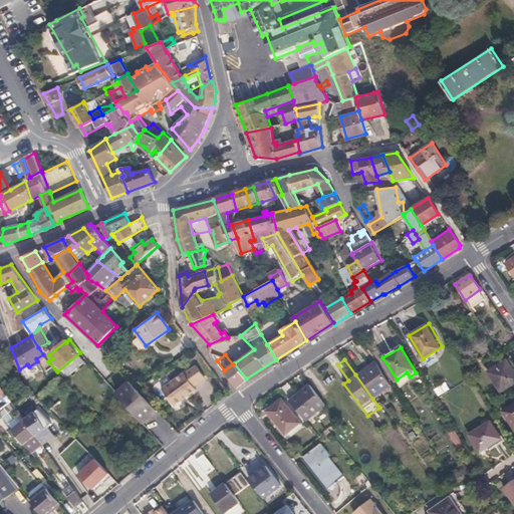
[(513,381),(513,371),(506,359),(488,371),(500,392),(513,381)]
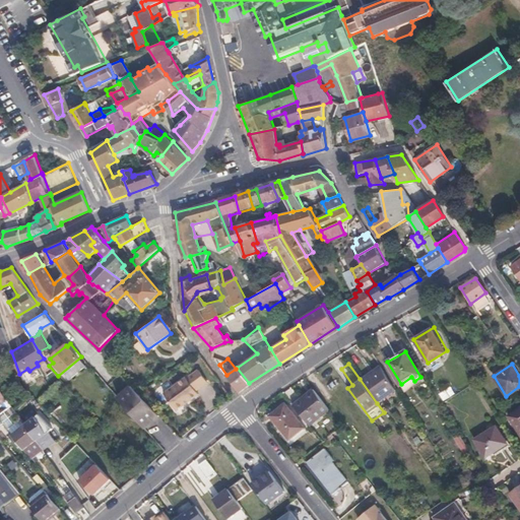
[(250,385),(249,383),(237,368),(226,376),(240,392),(250,385)]
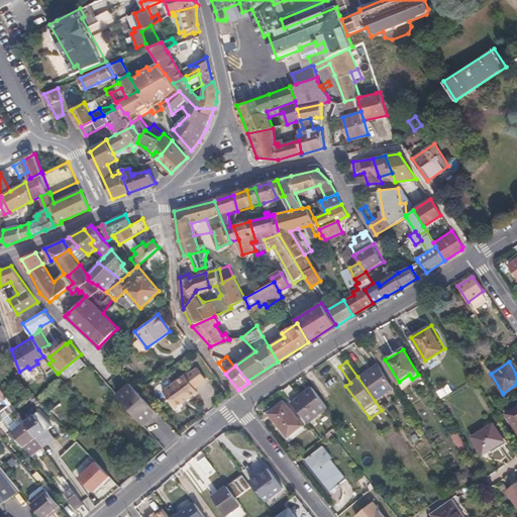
[(392,386),(380,366),(370,373),(368,371),(357,377),(375,401),(393,388),(392,386)]
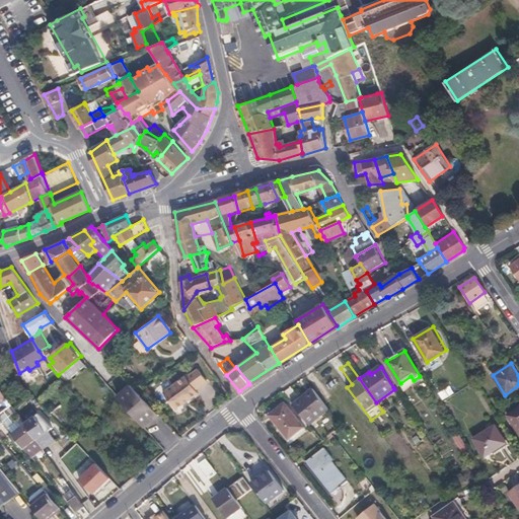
[(207,381),(198,369),(187,377),(186,376),(165,391),(177,408),(199,392),(196,389),(207,381)]
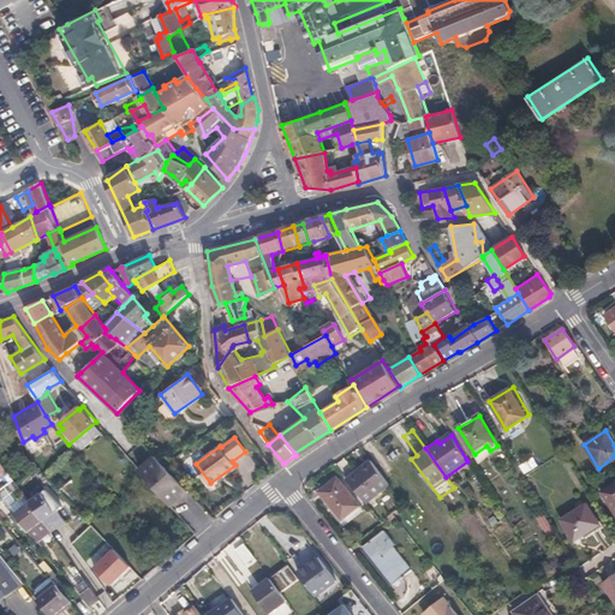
[(189,493),(165,467),(155,458),(141,472),(173,508),(189,493)]
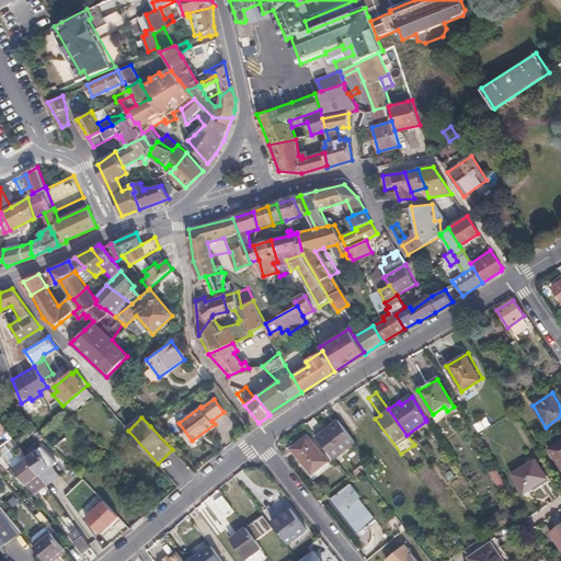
[(479,433),(492,425),(488,418),(474,425),(479,433)]
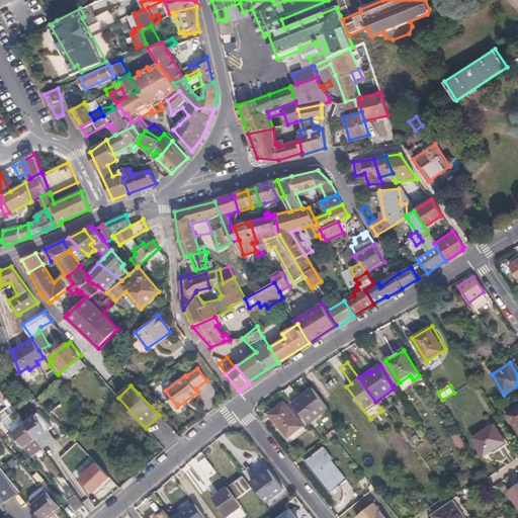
[(327,407),(321,399),(311,387),(303,394),(305,396),(293,405),(308,422),(327,407)]
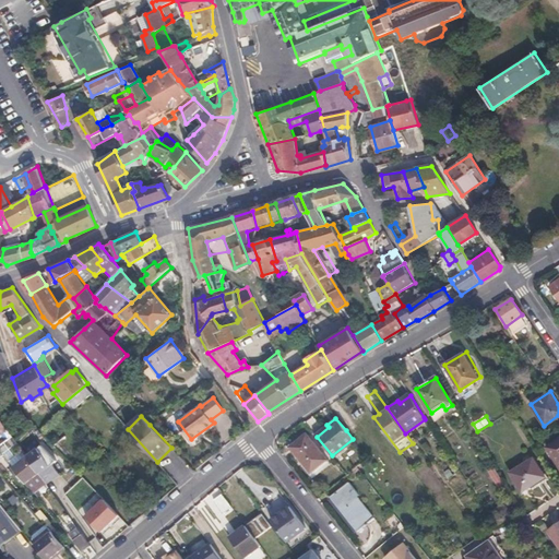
[(326,459),(307,433),(292,445),(311,471),(326,459)]
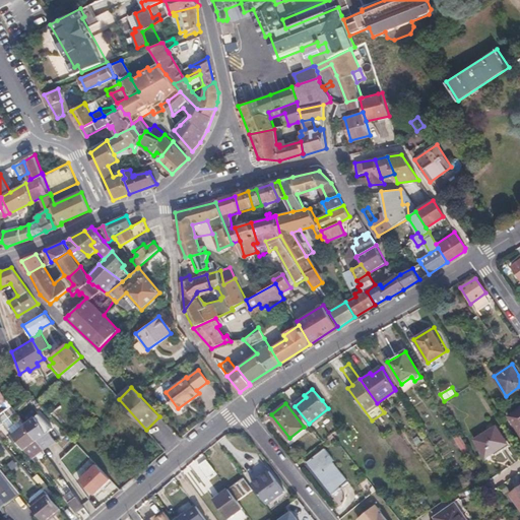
[(12,404),(0,414),(0,416),(3,421),(14,435),(26,425),(12,404)]
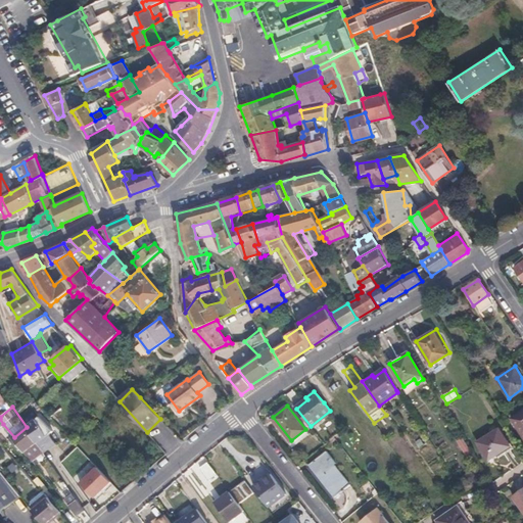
[(522,410),(511,419),(522,436),(522,410)]
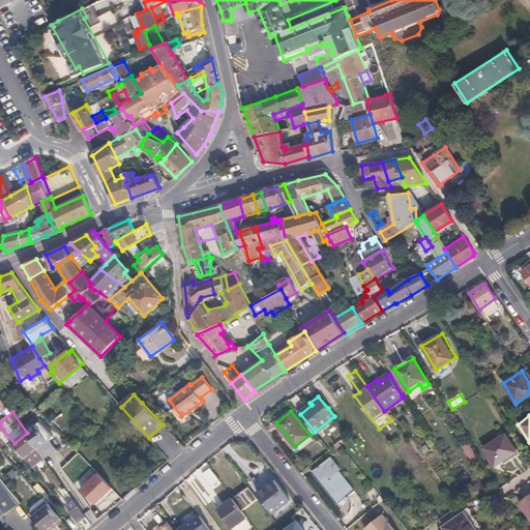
[(40,422),(27,433),(45,458),(57,448),(50,441),(54,437),(40,422)]
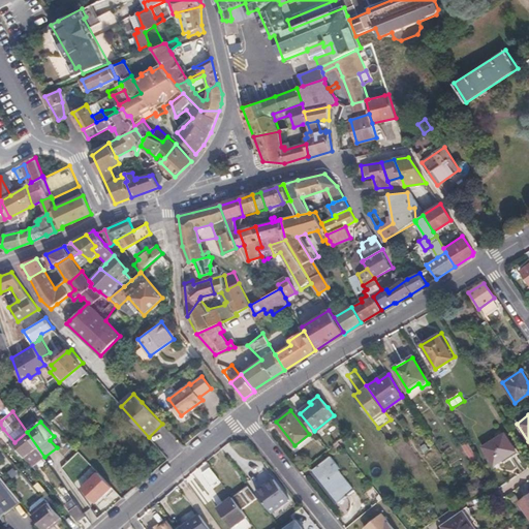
[(26,457),(37,447),(27,432),(14,442),(26,457)]
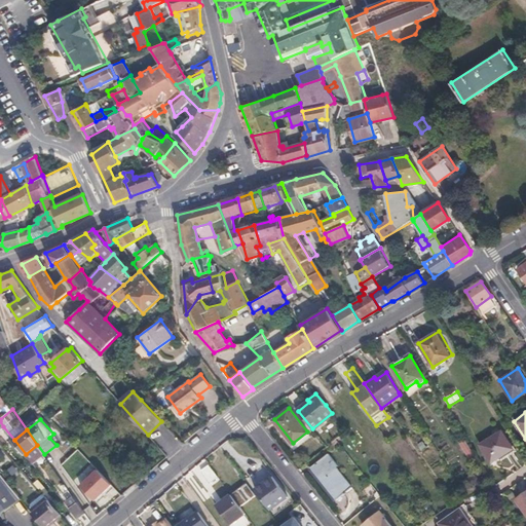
[(513,448),(500,430),(479,445),(491,462),(513,448)]
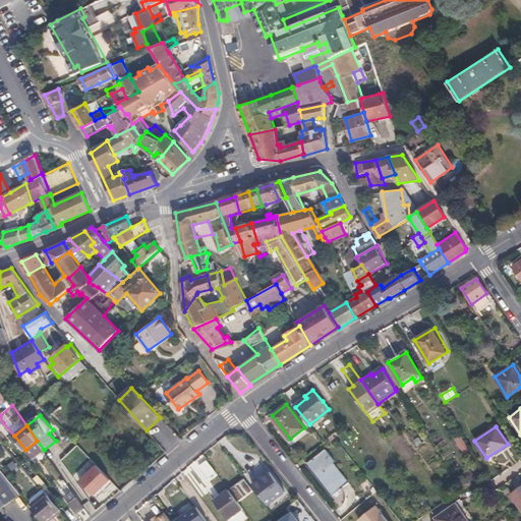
[(465,451),(455,435),(450,437),(461,454),(465,451)]
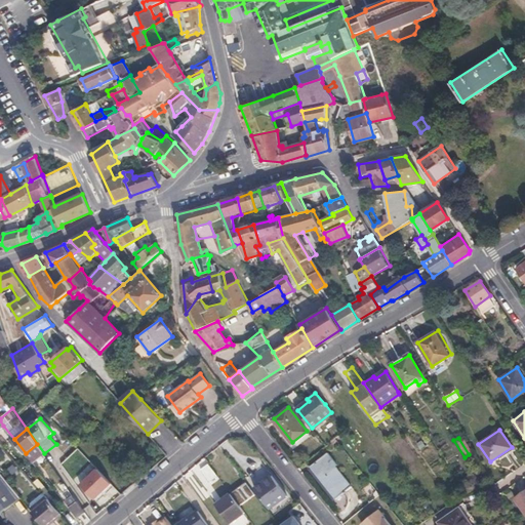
[(37,444),(26,453),(33,461),(44,453),(37,444)]
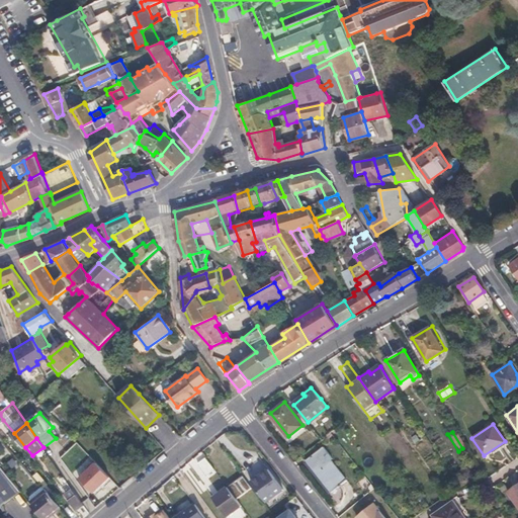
[(325,462),(316,452),(306,459),(332,491),(346,480),(329,459),(325,462)]
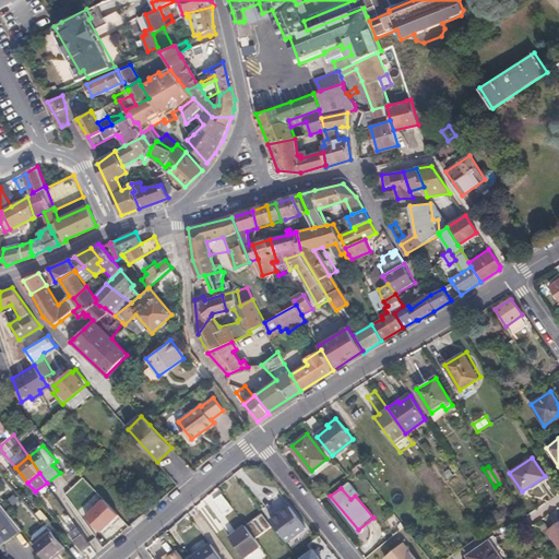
[(230,506),(221,492),(213,499),(223,511),(230,506)]
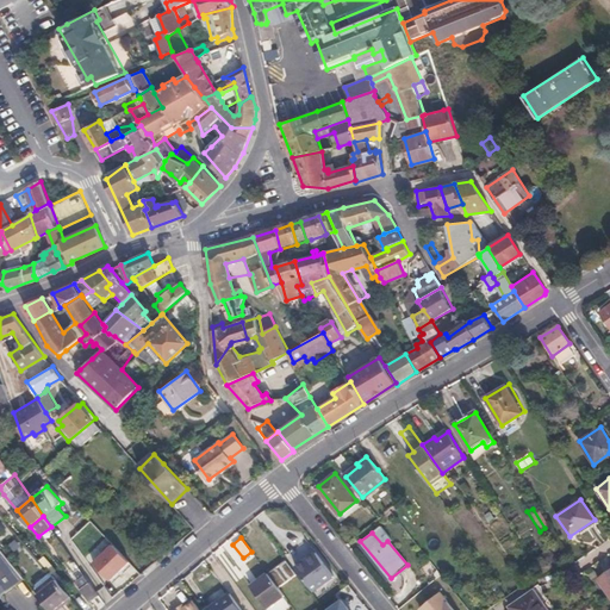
[(132,562),(114,545),(94,564),(112,583),(132,562)]
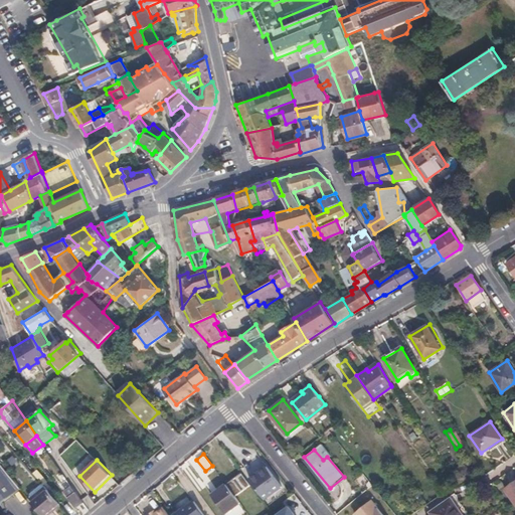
[(466,469),(464,465),(456,470),(458,474),(466,469)]
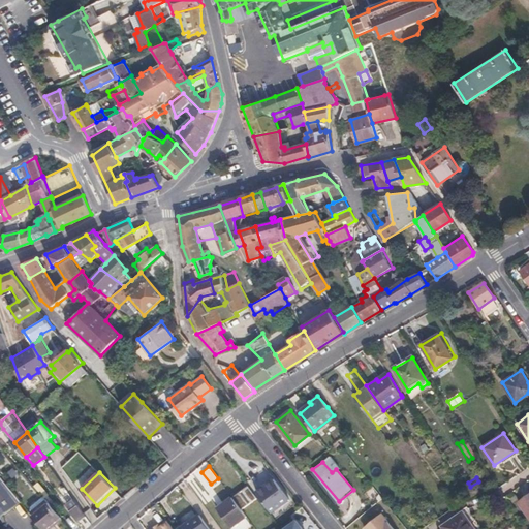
[(0,503),(6,511),(18,503),(0,479),(0,503)]
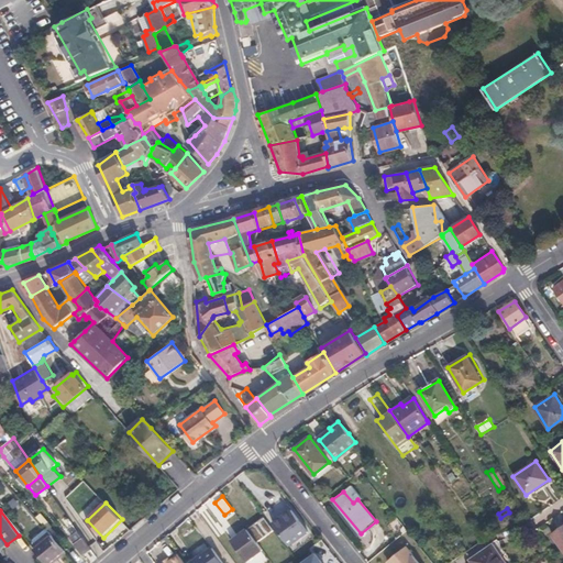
[(308,531),(291,510),(274,523),(290,545),(308,531)]
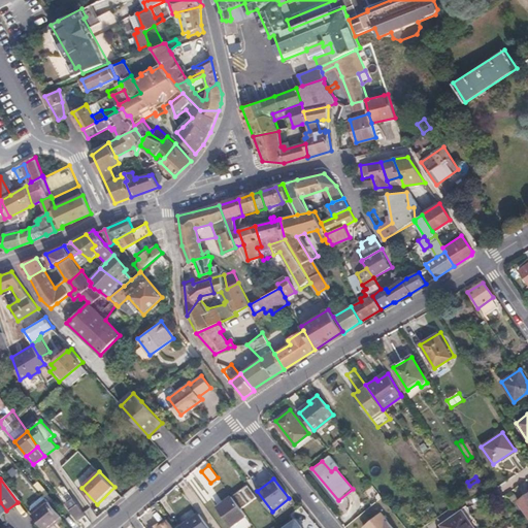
[(200,490),(207,501),(212,498),(217,505),(222,502),(210,483),(200,490)]
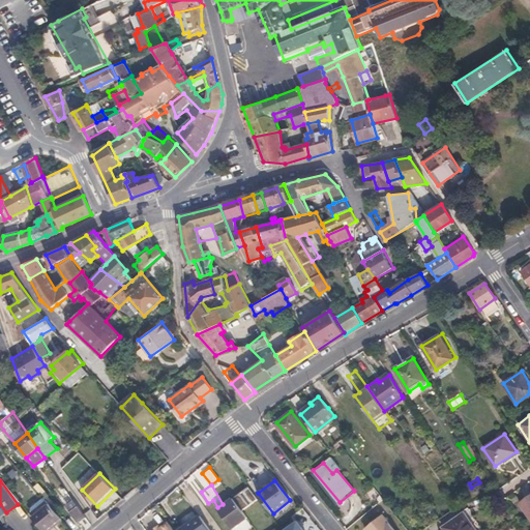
[(248,487),(233,499),(242,511),(259,500),(248,487)]
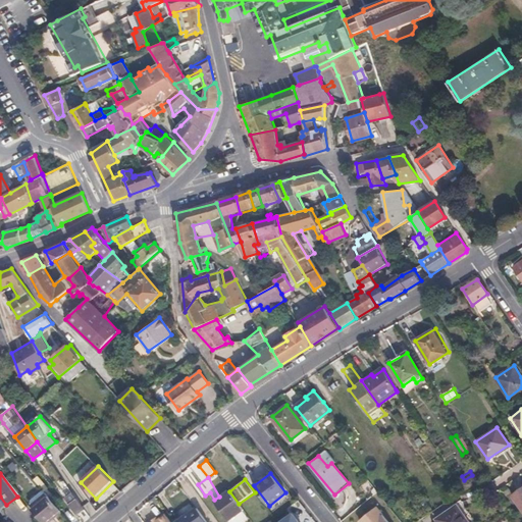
[(521,488),(512,496),(521,510),(521,488)]
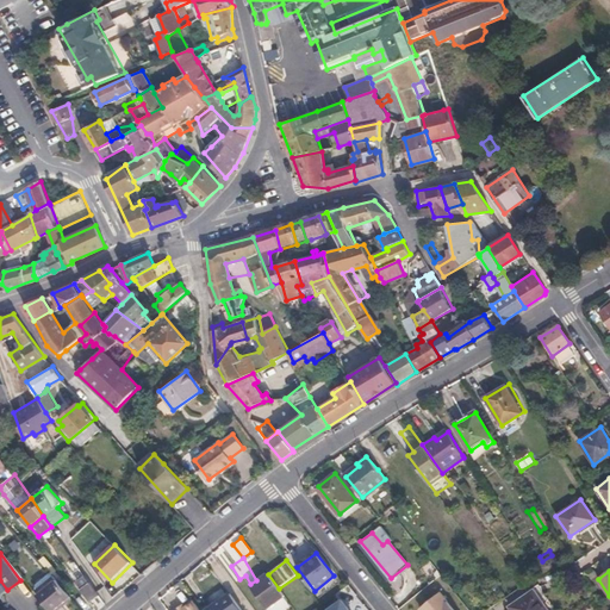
[(265,609),(285,596),(279,589),(268,574),(249,587),(265,609)]
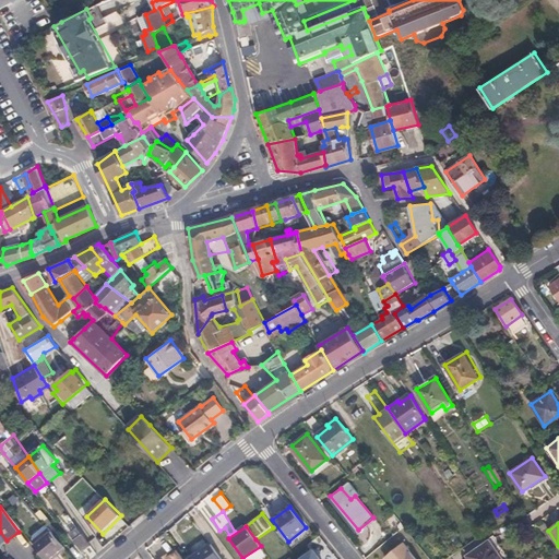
[(45,558),(54,558),(67,549),(52,532),(35,546),(45,558)]
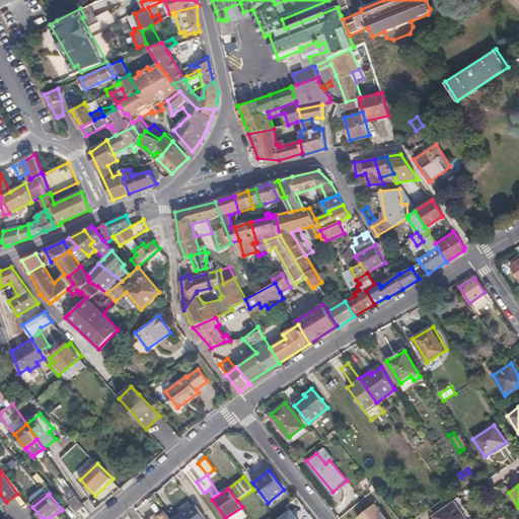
[(77,513),(84,507),(75,494),(68,502),(77,513)]
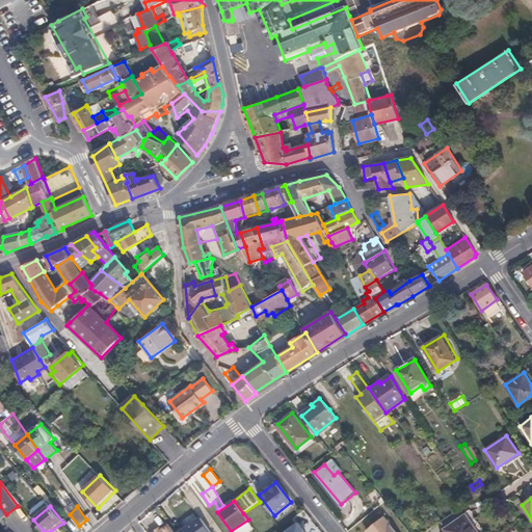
[(180,521),(185,527),(197,519),(192,511),(180,521)]
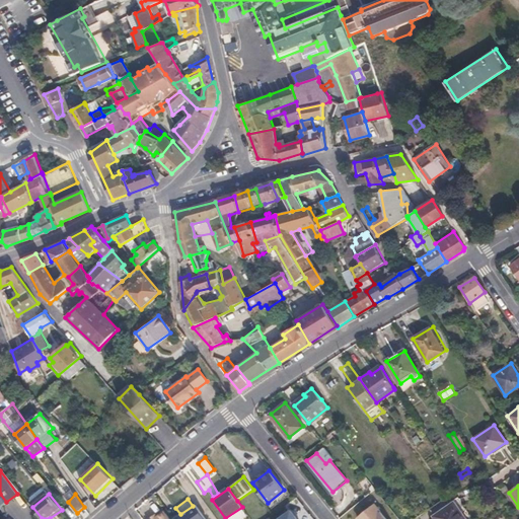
[(464,518),(453,503),(433,515),(435,518),(464,518)]
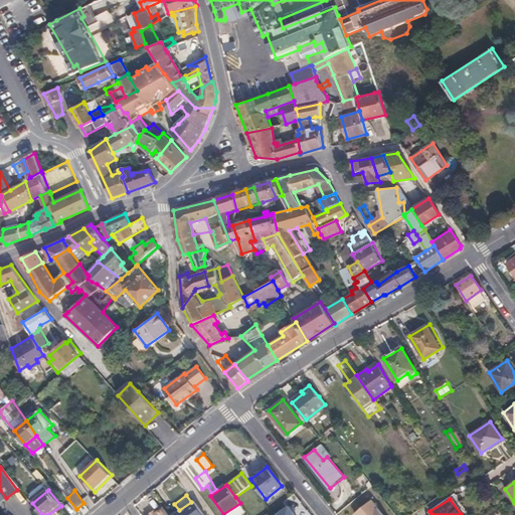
[(203,514),(195,503),(178,514),(203,514)]
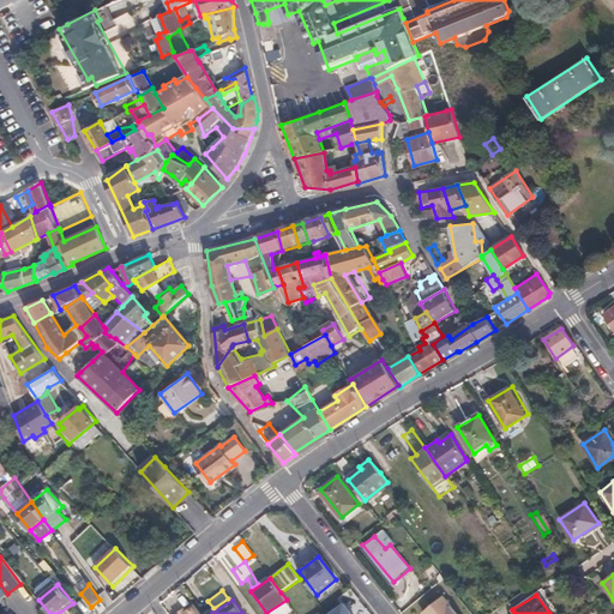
[(353,613),(345,603),(330,613),(353,613)]
